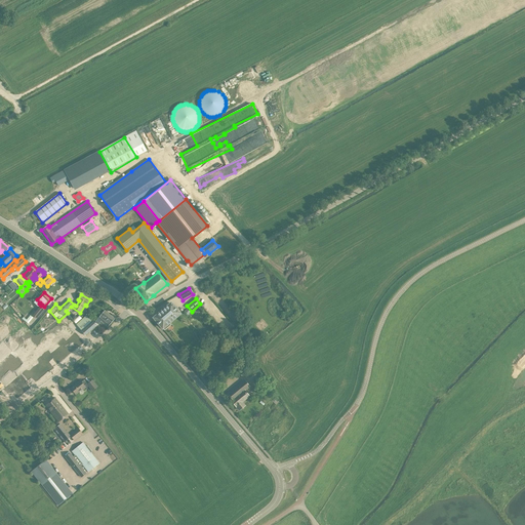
[(163,328),(169,323),(180,314),(171,303),(154,317),(163,328)]
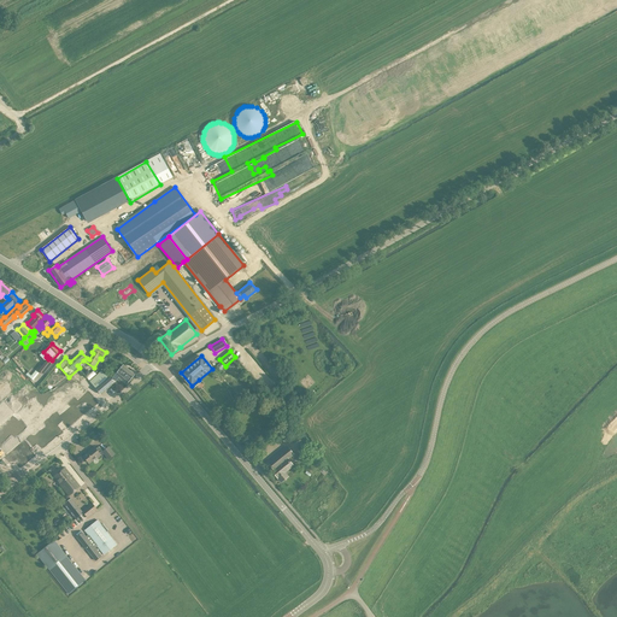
[(47,360),(39,371),(43,375),(52,364),(47,360)]
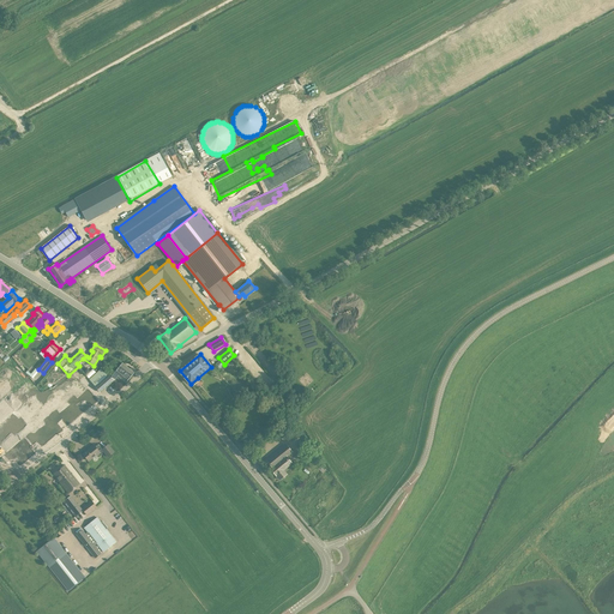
[(14,360),(11,362),(20,374),(24,371),(14,360)]
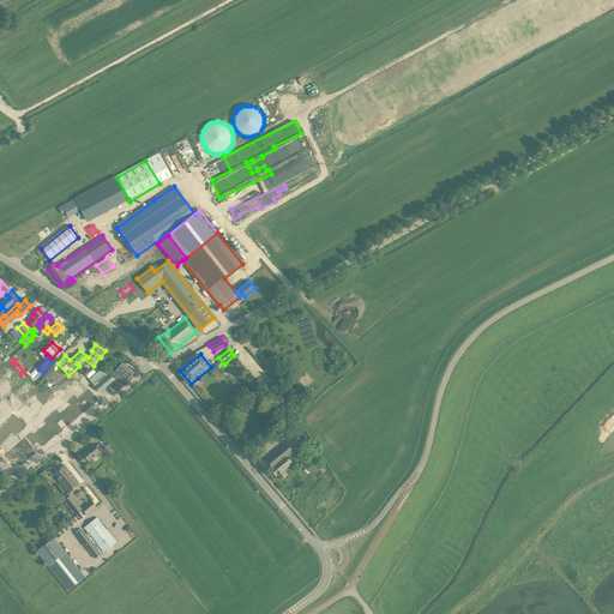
[(114,373),(112,377),(115,379),(116,378),(118,378),(119,377),(126,383),(134,373),(133,372),(134,371),(134,368),(132,367),(131,367),(130,369),(122,363),(114,373)]
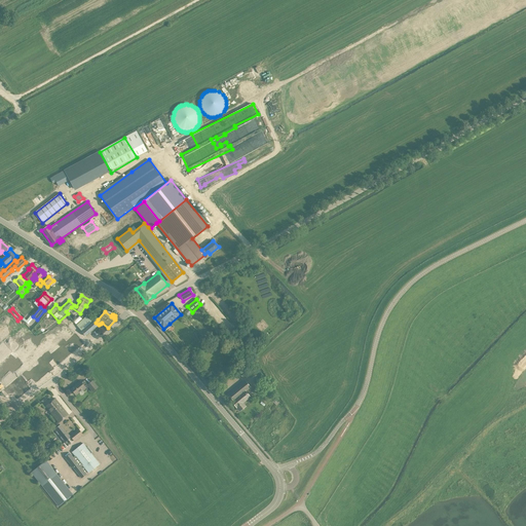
[(76,326),(81,332),(86,336),(98,326),(86,316),(76,326)]
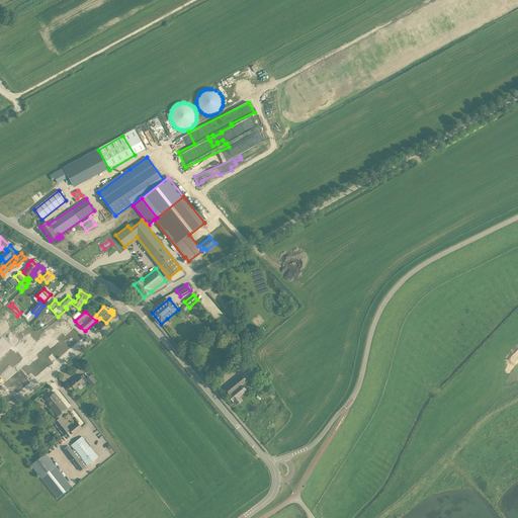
[(16,330),(11,334),(16,340),(24,333),(19,328),(22,326),(20,323),(14,327),(16,330)]
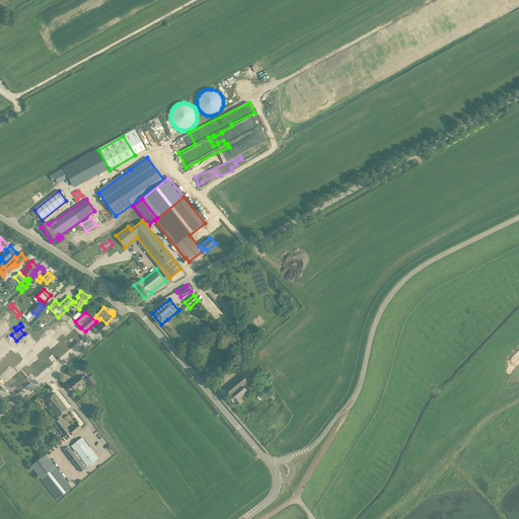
[(75,330),(70,335),(76,342),(81,338),(75,330)]
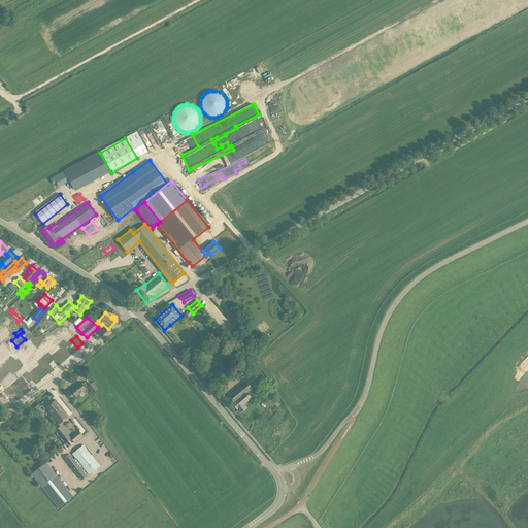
[(25,339),(17,347),(22,352),(27,348),(29,351),(34,345),(32,343),(29,345),(25,339)]
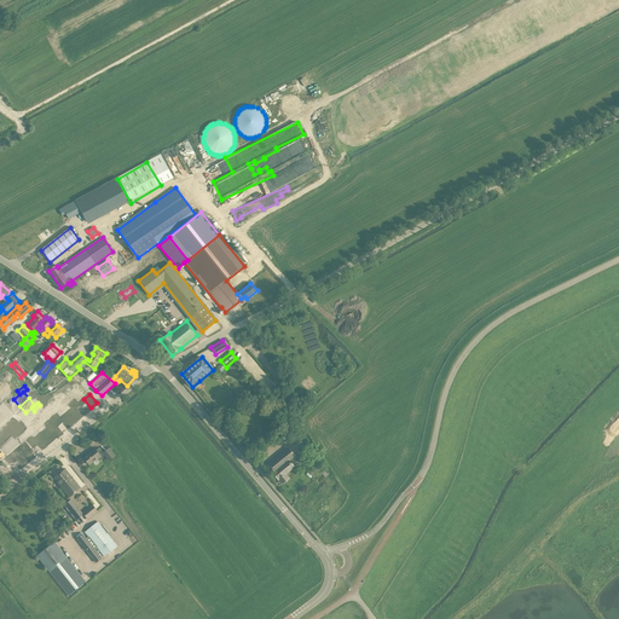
[(75,400),(73,403),(77,409),(80,406),(86,412),(91,408),(84,399),(77,404),(75,400)]
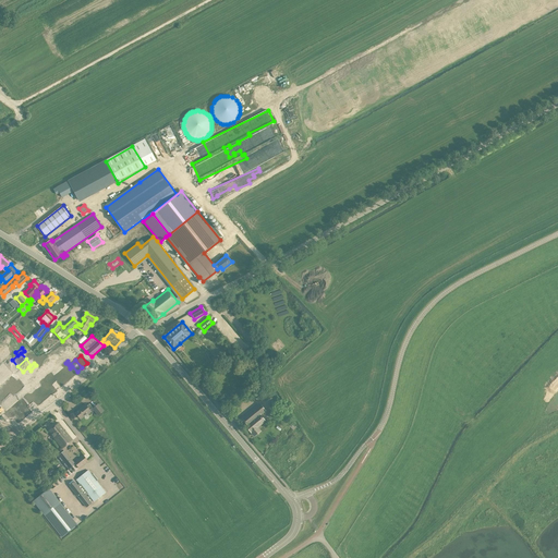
[(64,368),(59,373),(67,380),(72,377),(67,371),(70,368),(65,363),(62,366),(64,368)]
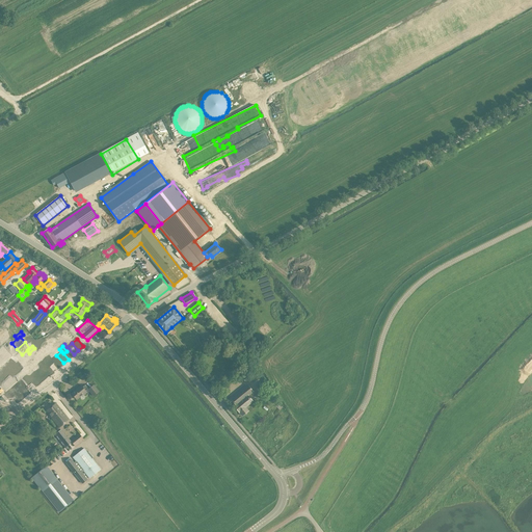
[(50,356),(47,360),(51,364),(54,362),(58,367),(63,363),(56,355),(52,360),(50,356)]
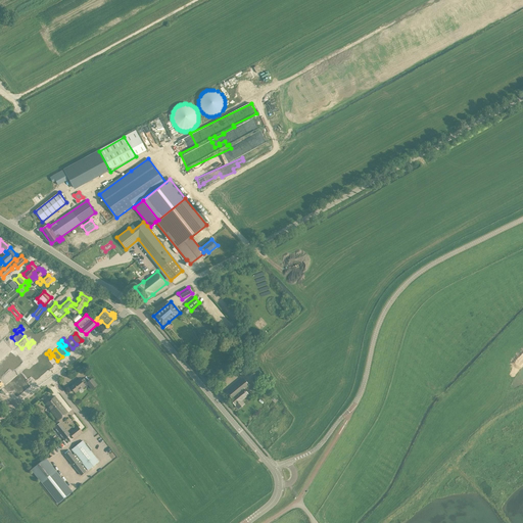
[(10,353),(6,358),(12,365),(16,362),(19,365),(21,363),(17,357),(14,359),(10,353)]
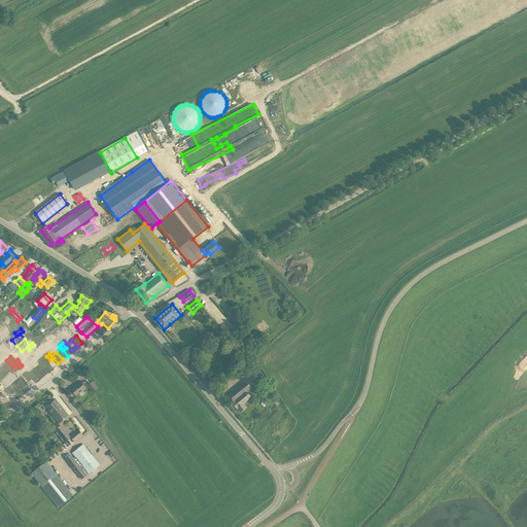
[(46,360),(41,364),(48,372),(53,369),(48,362),(50,360),(46,356),(44,358),(46,360)]
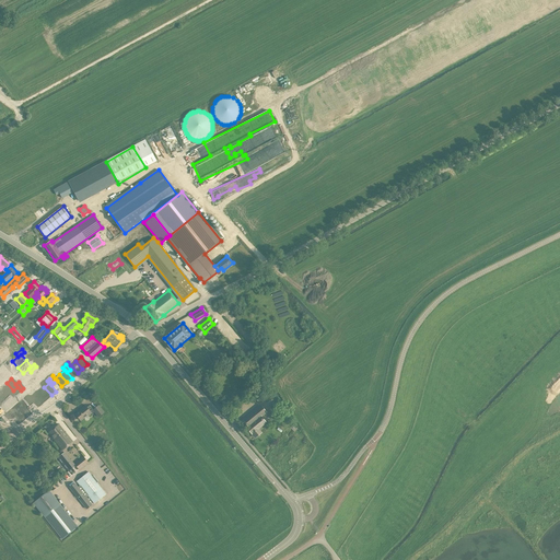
[(249,380),(243,384),(247,389),(254,385),(249,380)]
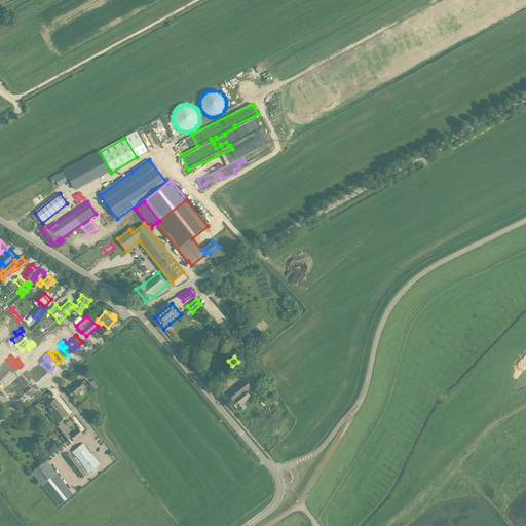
[(6,360),(1,363),(8,371),(12,367),(6,360)]
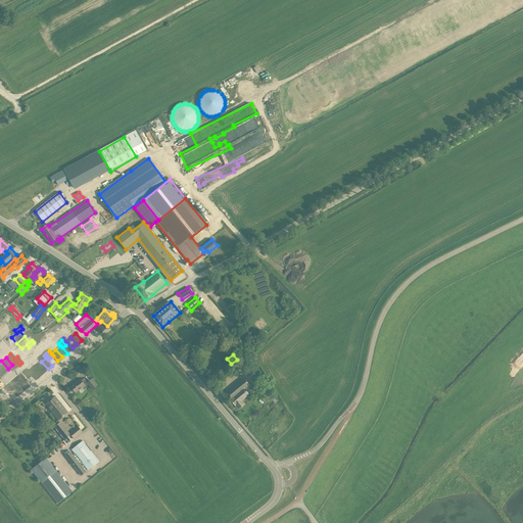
[(41,362),(37,365),(44,373),(48,369),(41,362)]
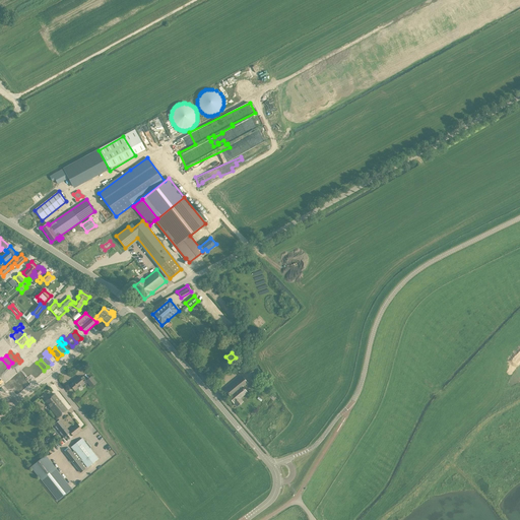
[(37,363),(33,367),(40,374),(44,371),(37,363)]
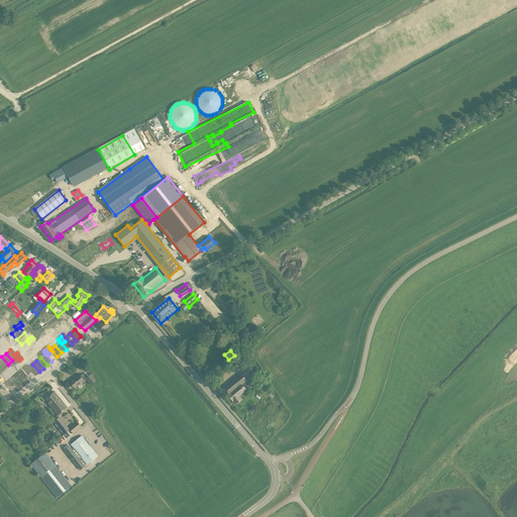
[(244,360),(235,368),(238,372),(243,368),(247,373),(251,369),(244,360)]
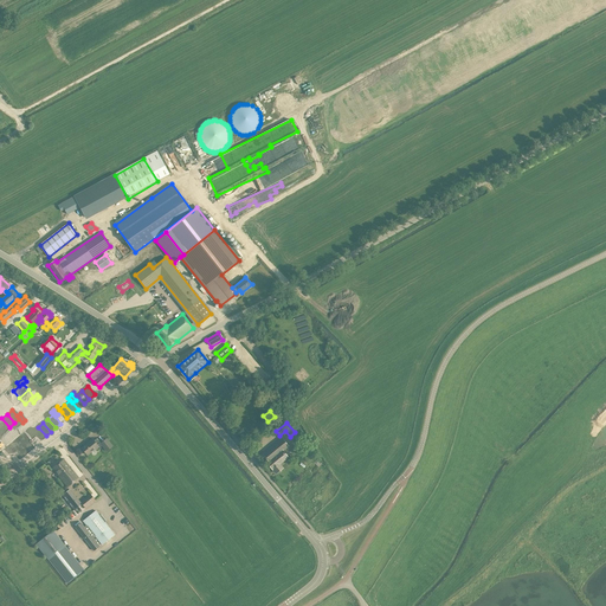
[(31,429),(27,431),(32,437),(36,434),(40,440),(46,436),(38,427),(33,431),(31,429)]
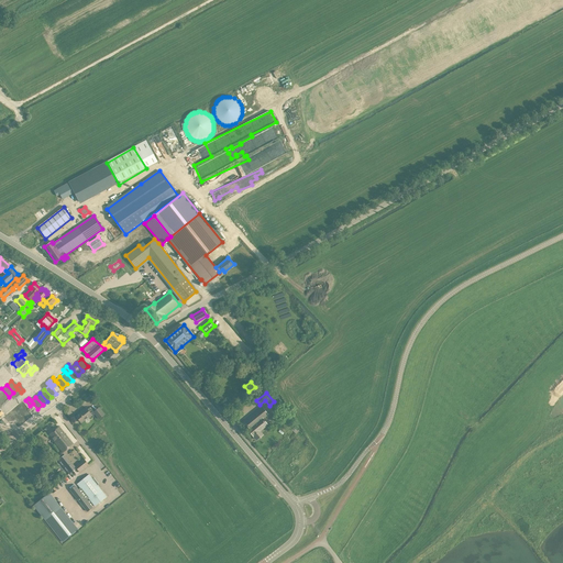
[(22,407),(17,411),(24,421),(30,417),(25,411),(29,409),(24,404),(21,407),(22,407)]
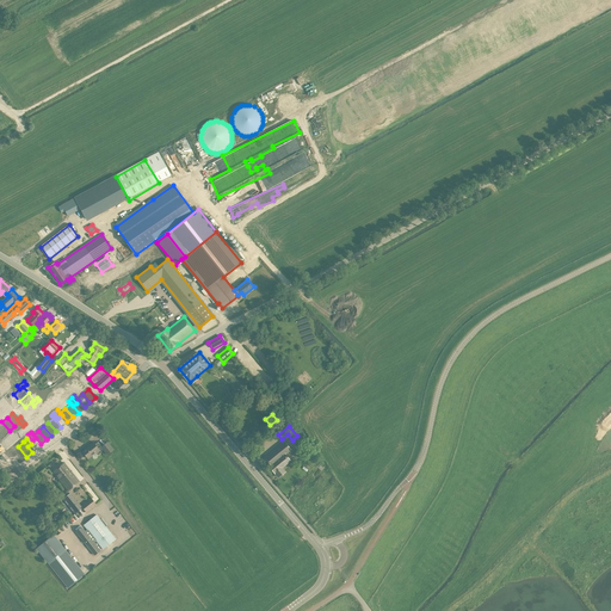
[(99,450),(94,444),(93,443),(90,445),(90,446),(82,452),(88,458),(96,452),(96,454),(99,450)]
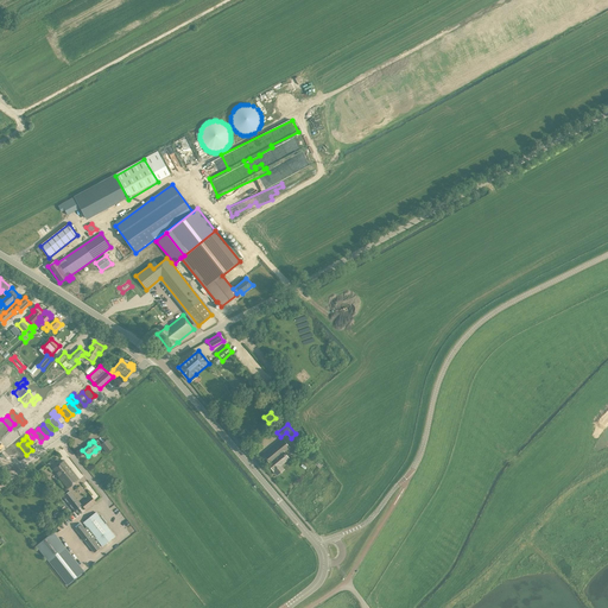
[(107,441),(101,444),(101,445),(107,453),(113,448),(107,441)]
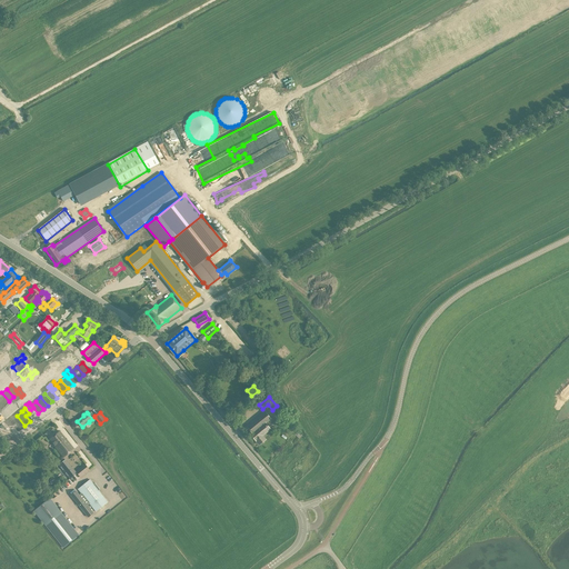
[(270,419),(266,413),(265,412),(248,427),(252,433),(251,435),(256,440),(257,440),(259,443),(266,439),(262,436),(270,429),(266,423),(270,419)]
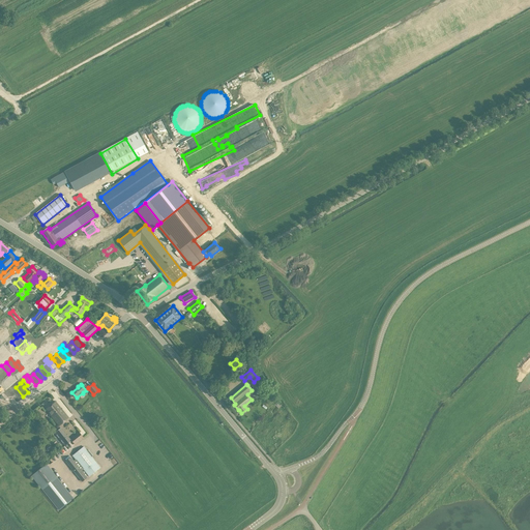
[(9,391),(7,393),(10,399),(13,396),(18,401),(23,396),(16,387),(10,392),(9,391)]
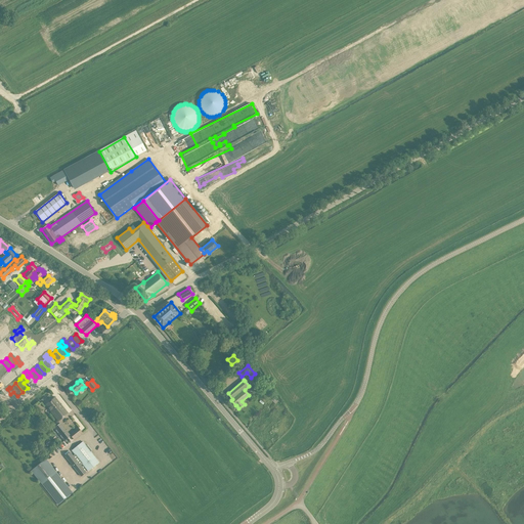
[(69,413),(55,397),(45,404),(58,422),(69,413)]
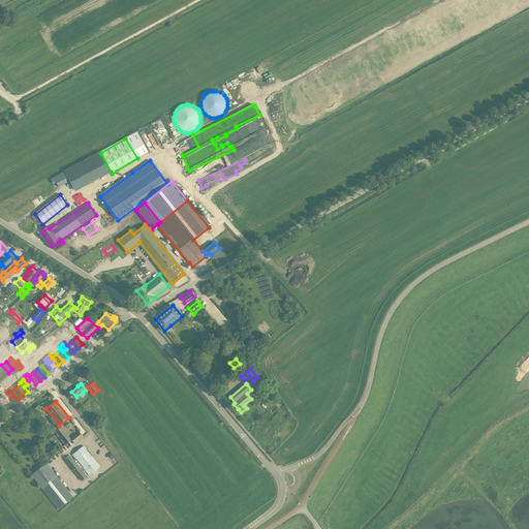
[(70,438),(61,428),(56,432),(66,444),(71,440),(74,444),(84,437),(79,431),(70,438)]
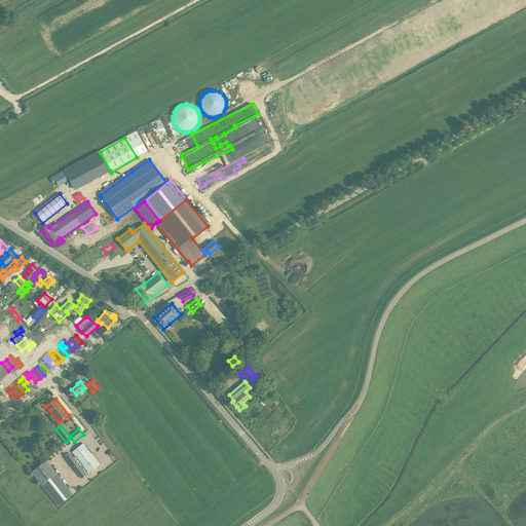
[(66,458),(73,466),(82,478),(86,474),(81,467),(83,465),(88,473),(100,463),(83,444),(72,452),(75,456),(73,457),(71,454),(66,458)]
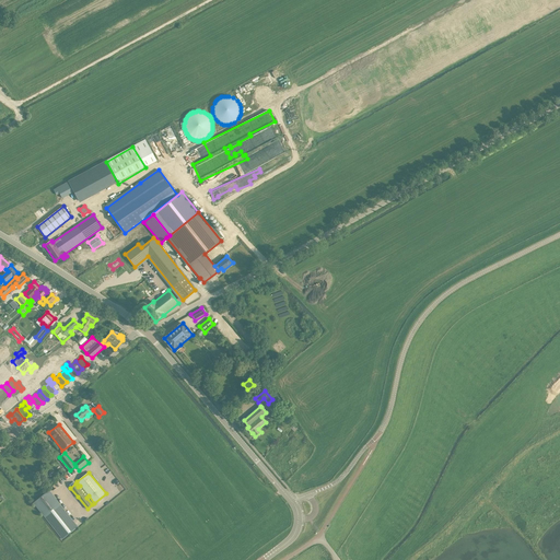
[(63,474),(56,480),(60,486),(68,479),(63,474)]
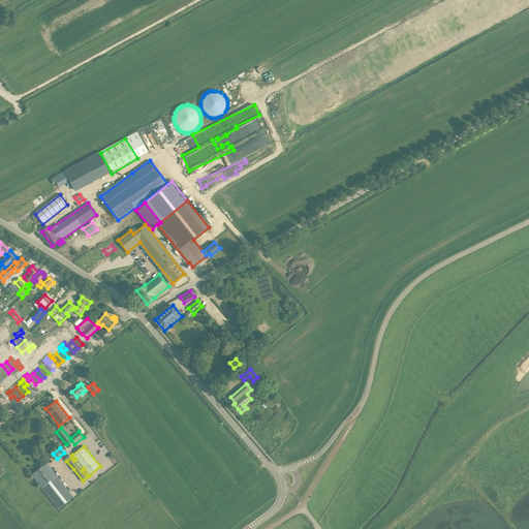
[(32,475),(41,487),(56,475),(47,463),(32,475)]
